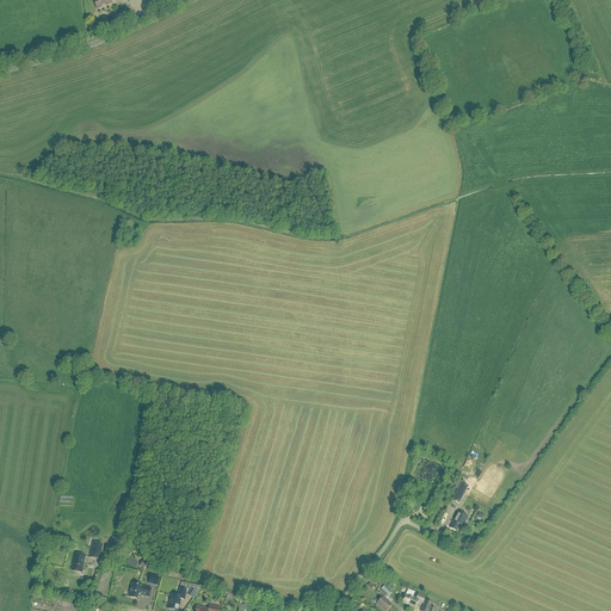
[(115,0),(94,0),(94,1),(98,10),(110,5),(116,2),(115,0)]
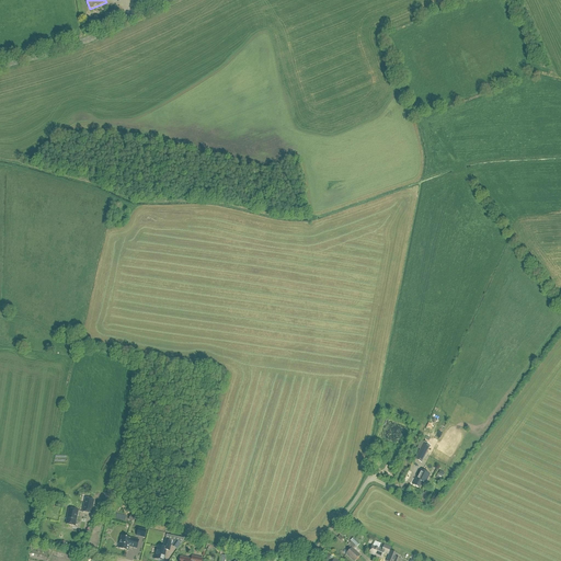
[(421,464),(423,458),(430,446),(423,443),(418,455),(414,460),(421,464)]
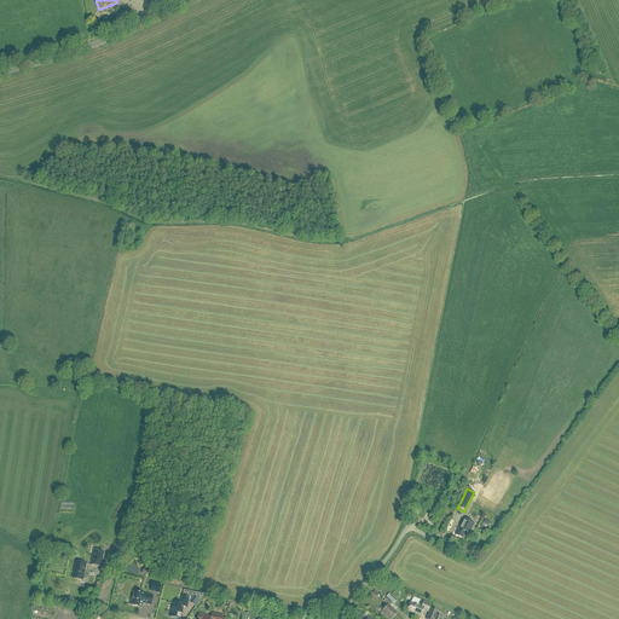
[(461,525),(455,534),(462,538),(466,532),(469,533),(474,524),(464,519),(462,524),(463,525),(463,526),(461,525)]
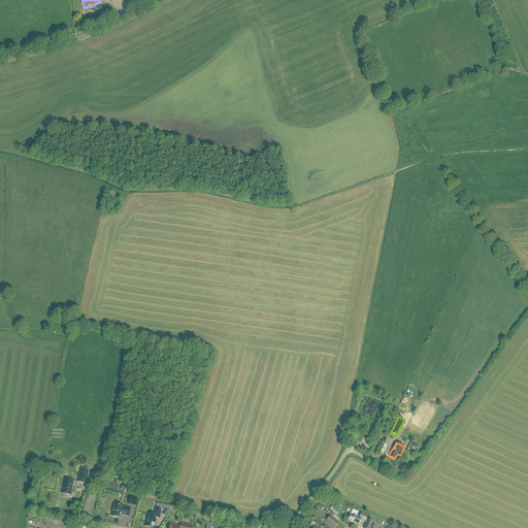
[(97,470),(97,471),(103,473),(103,472),(105,472),(107,467),(97,464),(96,469),(97,470)]
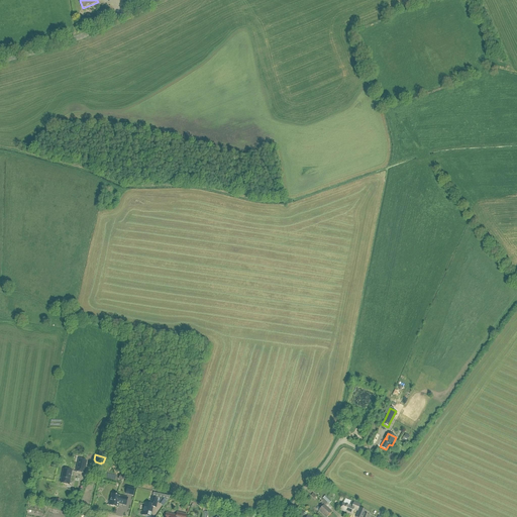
[(79,459),(78,466),(77,472),(85,474),(87,460),(79,459)]
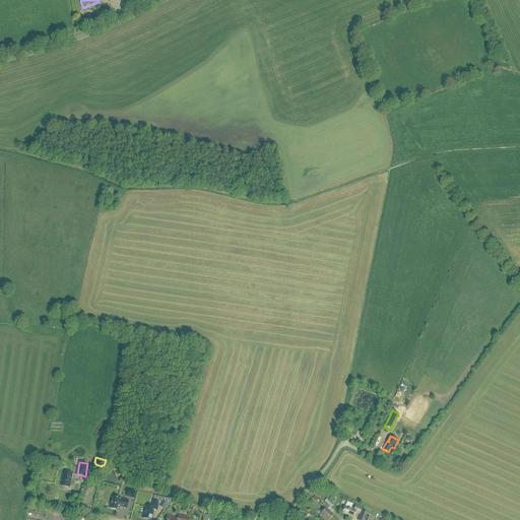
[(64,472),(61,485),(69,488),(72,473),(64,472)]
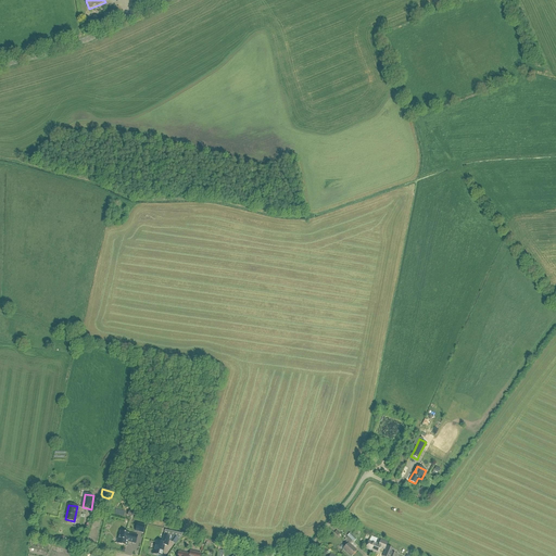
[(144,526),(140,525),(137,523),(135,531),(138,532),(142,533),(144,526)]
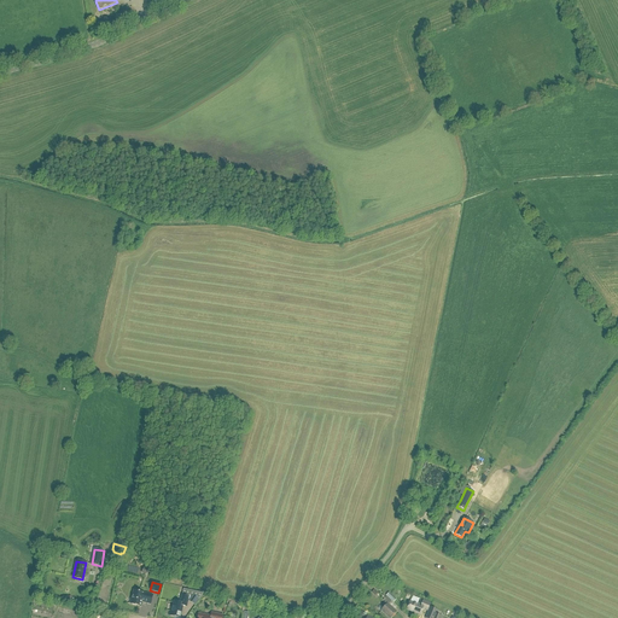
[(145,599),(145,602),(151,604),(152,595),(146,594),(146,595),(144,594),(134,592),(130,604),(141,607),(143,602),(143,601),(143,600),(143,598),(145,599)]
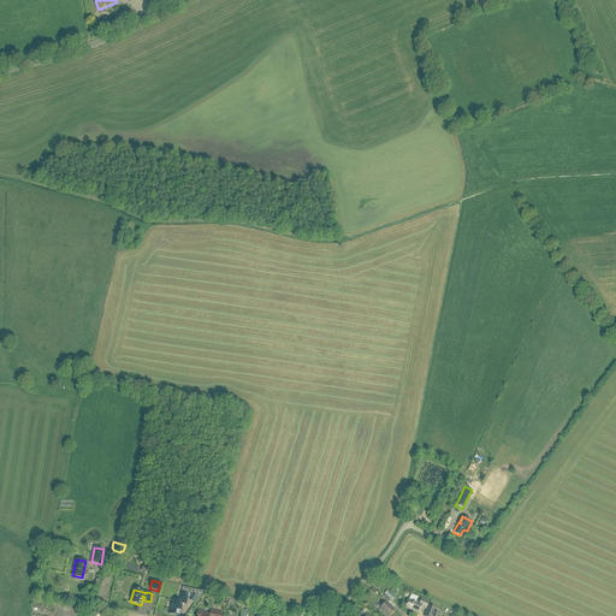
[(385,594),(386,596),(390,599),(392,602),(395,598),(394,597),(389,592),(388,591),(385,594)]
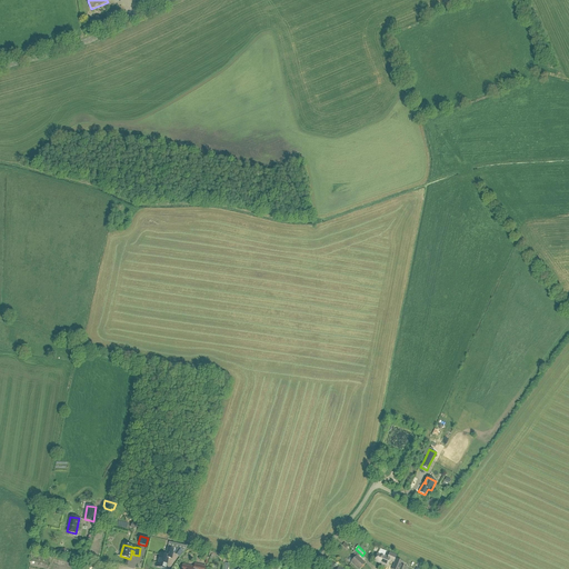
[(172,559),(175,550),(168,548),(166,556),(160,553),(159,562),(157,561),(156,567),(165,568),(166,568),(169,558),(172,559)]
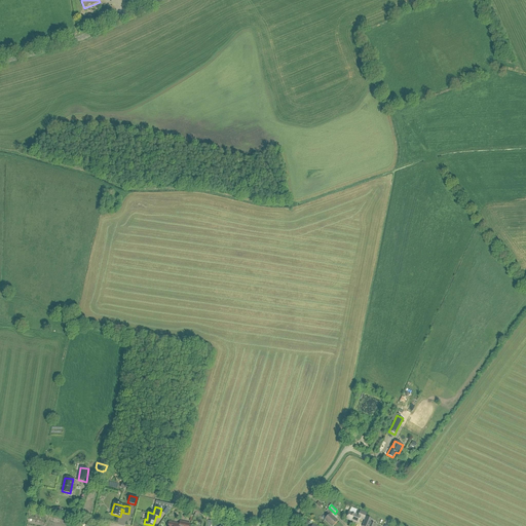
[(334,513),(329,508),(326,511),(328,513),(325,516),(327,518),(325,520),(331,525),(333,525),(337,521),(331,516),(334,513)]
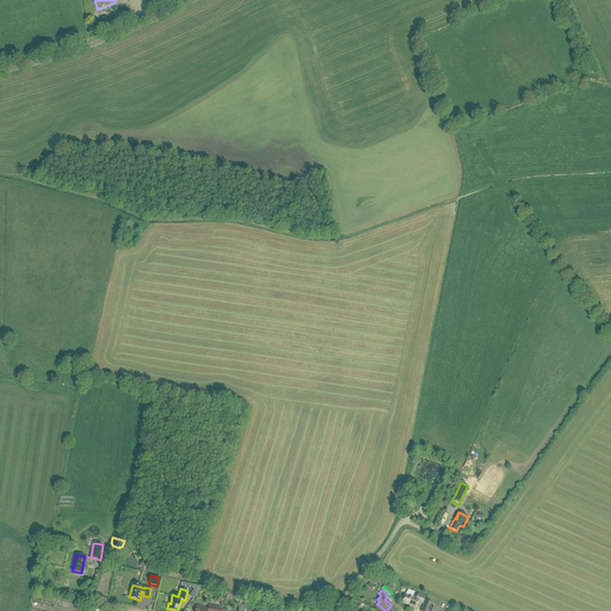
[(402,603),(415,609),(418,603),(423,604),(426,597),(419,593),(417,598),(414,597),(413,598),(406,594),(402,603)]
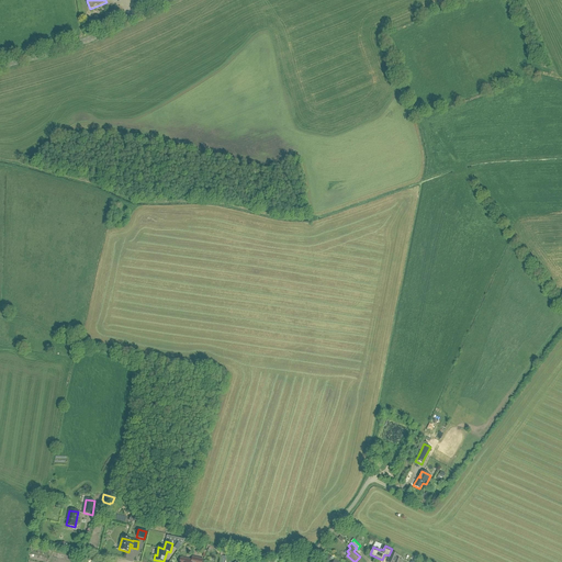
[(391,552),(388,560),(393,561),(401,561),(402,561),(396,559),(397,555),(391,552)]
